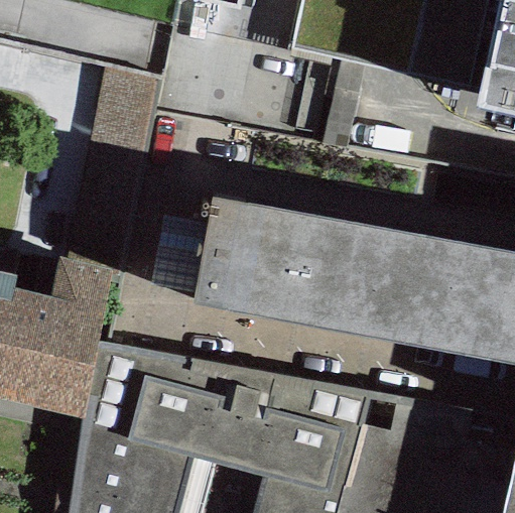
[(300,0),(290,49),(475,91),(473,103),(514,112),(514,0),(300,0)]
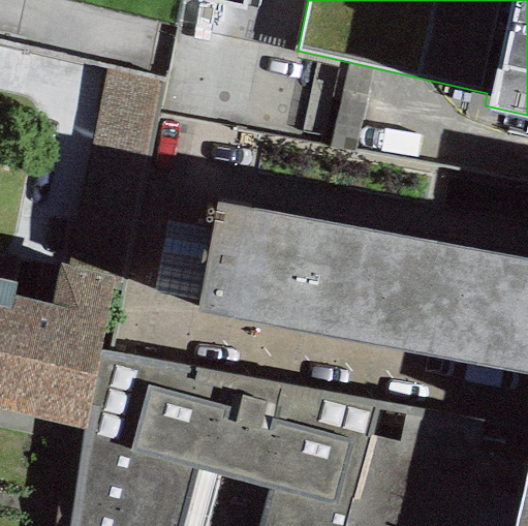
[(407,348),(527,372),(527,255),(217,198),(197,309),(407,348)]
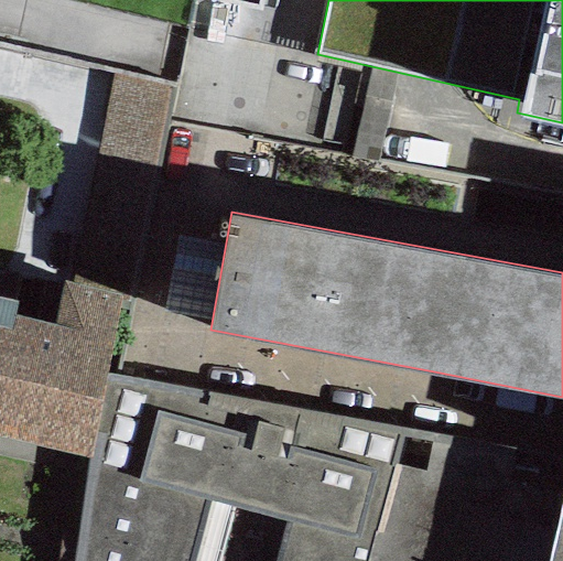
[(117,293),(60,279),(51,322),(0,310),(0,437),(87,456),(104,370),(117,293)]
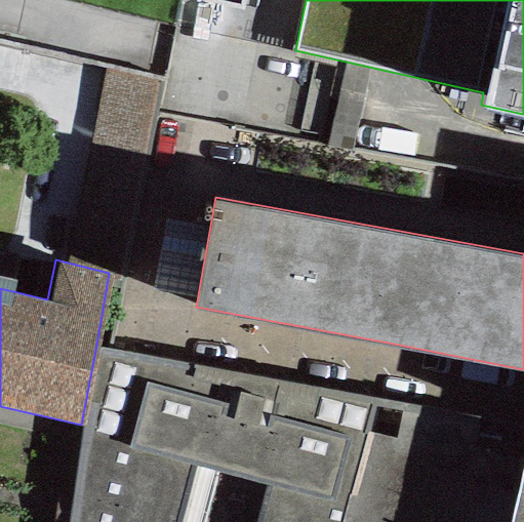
[(482,418),(96,345),(81,425),(77,482),(69,521),(511,521),(523,472),(523,468),(473,456),(482,418)]
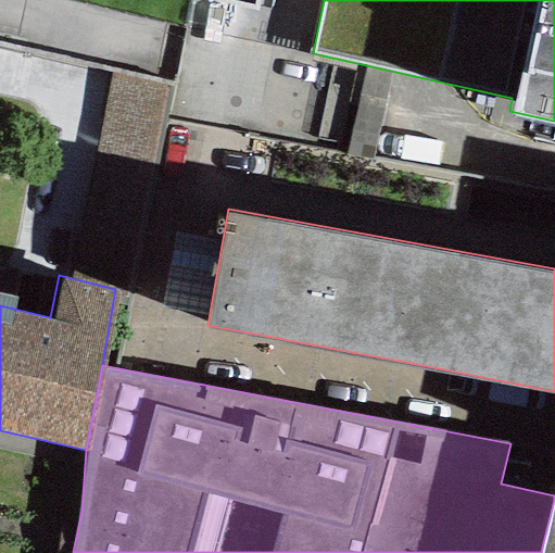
[(554,500),(541,552),(554,552),(554,500)]
